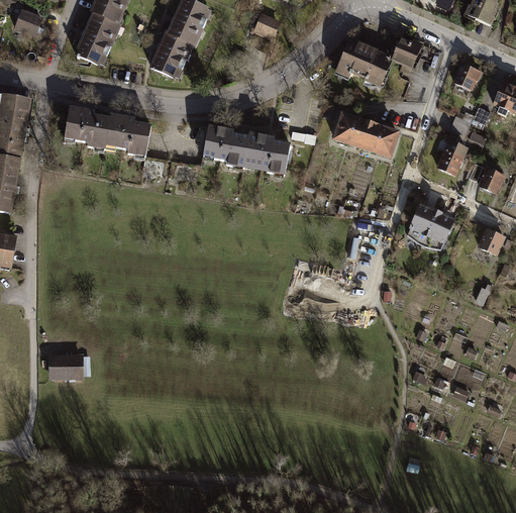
[(96,0),(92,10),(94,11),(113,19),(117,9),(122,11),(127,0),(96,0)]
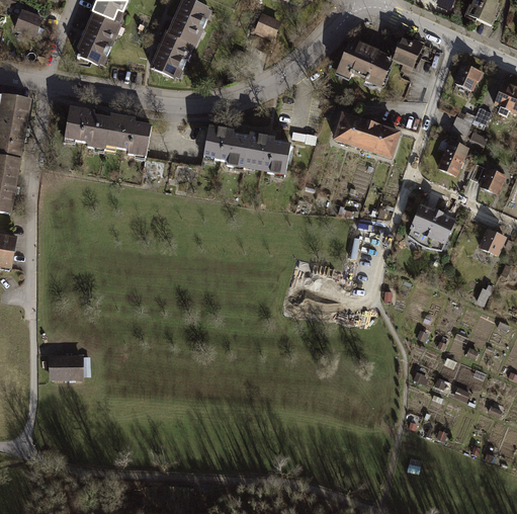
[(184,0),(170,31),(193,43),(196,44),(199,35),(194,33),(198,25),(202,27),(206,19),(202,17),(206,7),(191,0),(184,0)]
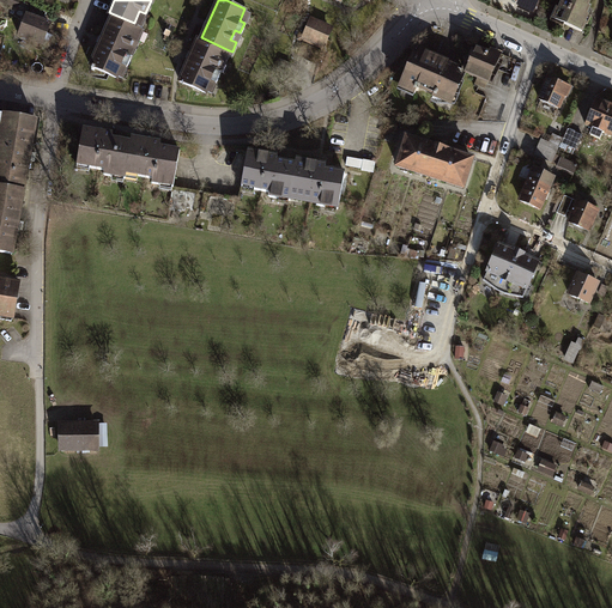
[(562,0),(555,17),(582,29),(586,20),(583,20),(587,12),(586,12),(588,5),(587,4),(588,0),(562,0)]
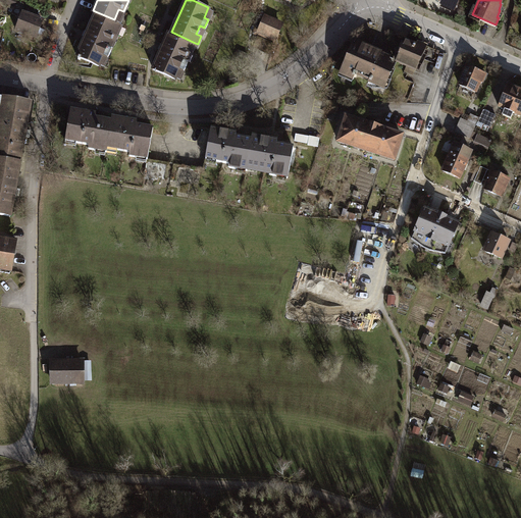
[(42,16),(22,9),(15,27),(36,34),(42,16)]
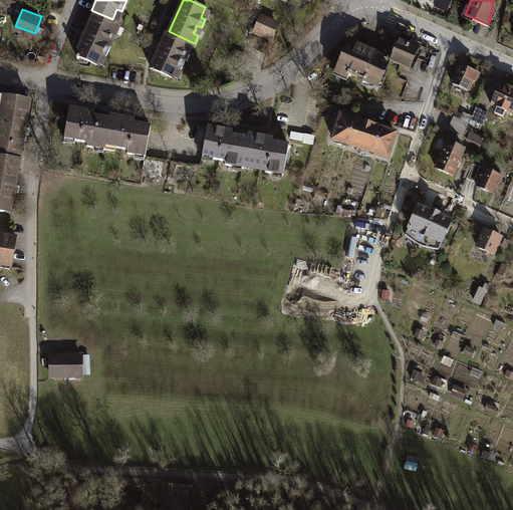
[(93,11),(75,53),(96,62),(100,51),(105,53),(115,32),(110,30),(115,20),(112,19),(93,11)]
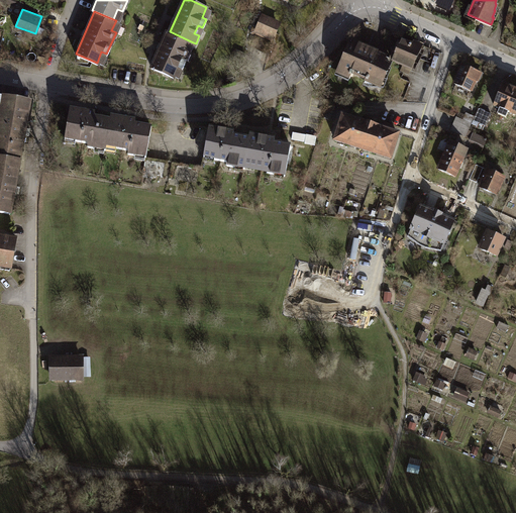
[(278,21),(263,15),(259,23),(253,21),(249,29),(275,40),(279,31),(275,29),(278,21)]
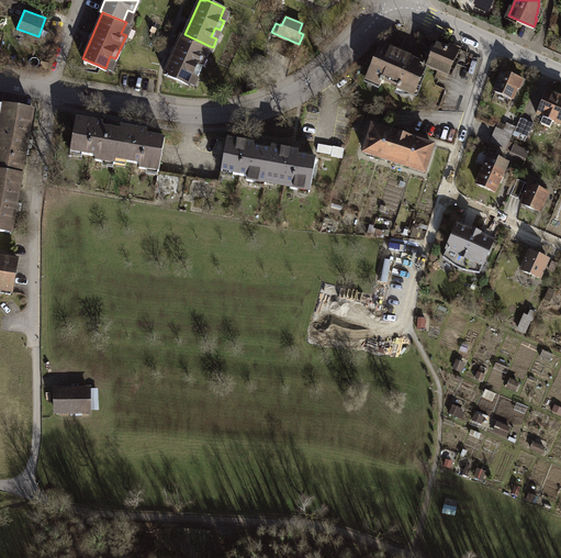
[(181,33),(164,71),(188,82),(192,71),(198,74),(202,64),(197,62),(201,52),(206,54),(210,46),(184,34),(181,33)]
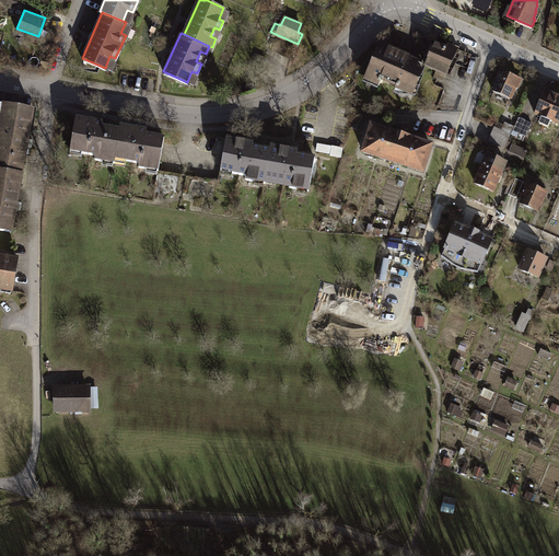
[(395,44),(382,37),(364,73),(377,80),(380,76),(408,90),(411,89),(423,62),(396,48),(395,44)]
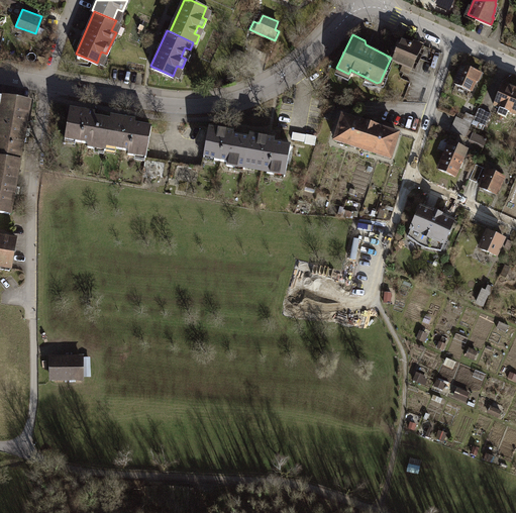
[(422,45),(402,35),(399,41),(396,40),(394,43),(390,41),(388,46),(395,49),(391,58),(412,67),(422,45)]
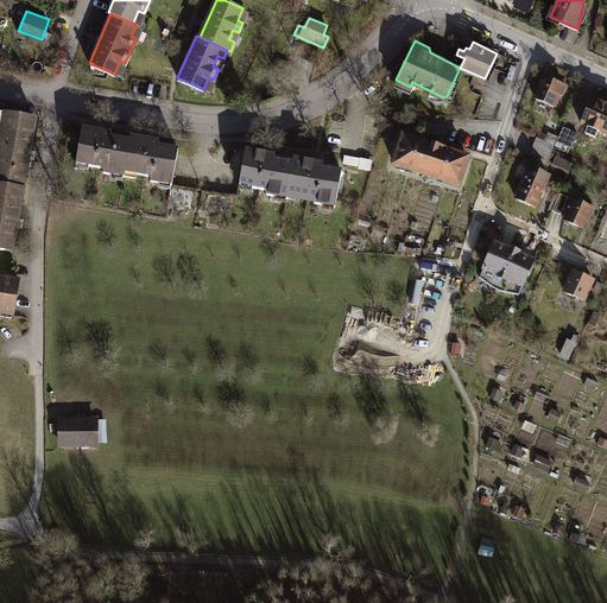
[(566,83),(543,74),(535,94),(555,102),(558,91),(561,93),(566,83)]
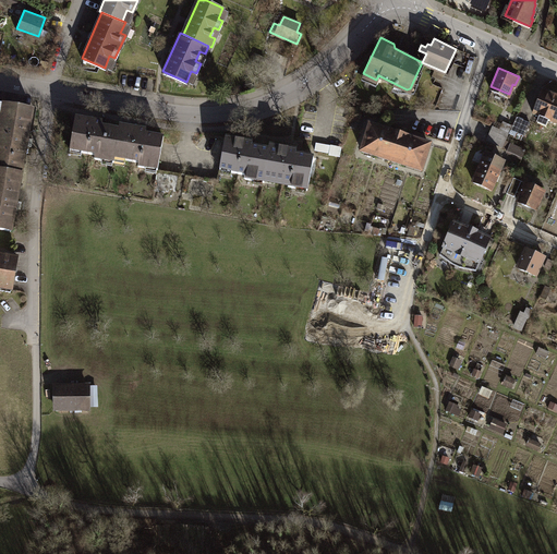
[(556,117),(556,93),(543,87),(533,110),(540,113),(537,119),(545,123),(548,117),(556,120),(556,117)]
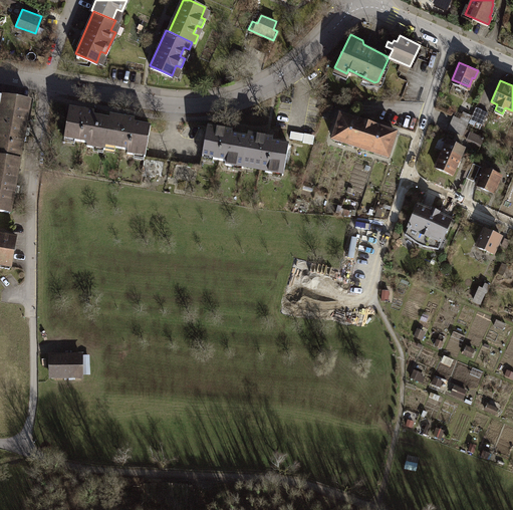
[(3,93),(0,111),(0,153),(19,157),(29,97),(3,93)]
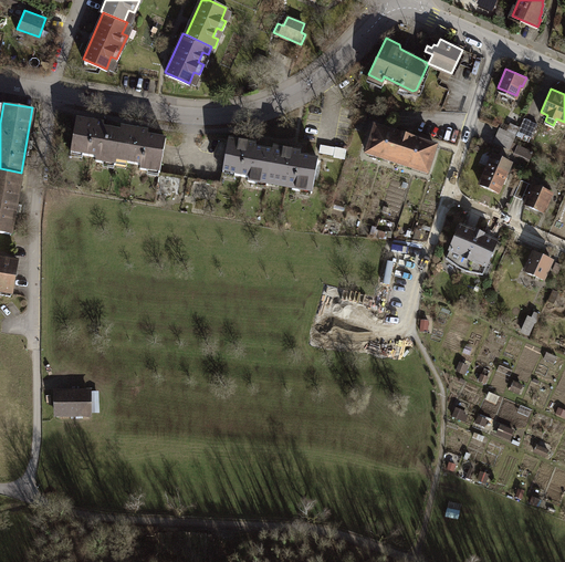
[(524,115),(518,128),(532,135),(537,122),(524,115)]
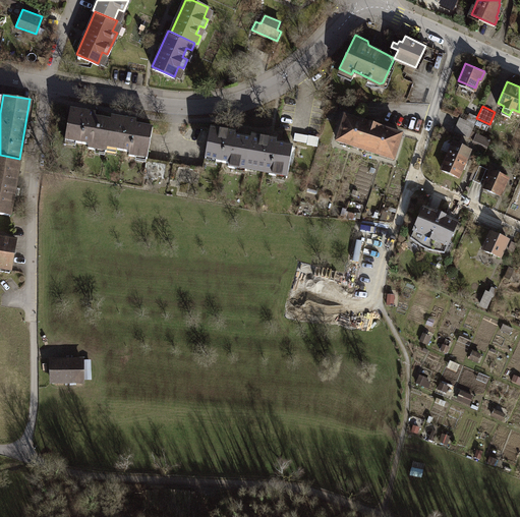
[(98,111),(76,108),(70,144),(92,147),(92,149),(101,151),(102,148),(114,150),(119,119),(97,115),(98,111)]
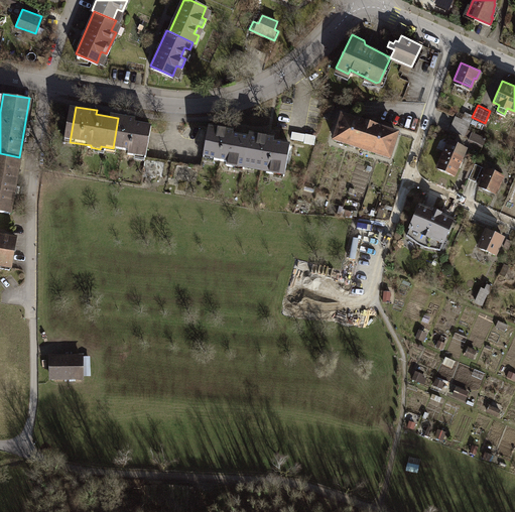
[(140,117),(118,114),(118,118),(113,148),(136,152),(135,154),(143,156),(143,153),(155,155),(160,124),(139,121),(140,117)]
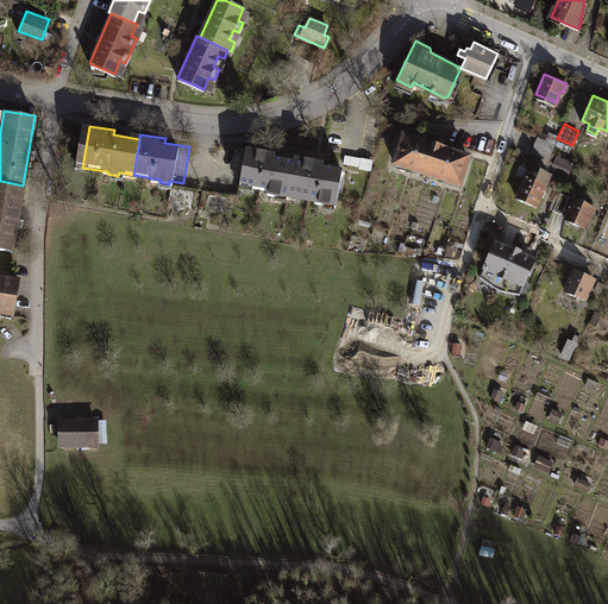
[(437,146),(402,134),(393,163),(427,175),(437,146)]
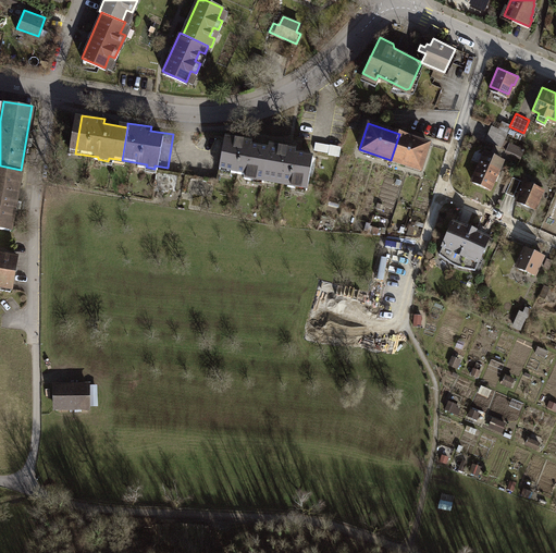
[(489,131),(504,137),(507,130),(492,123),(489,131)]
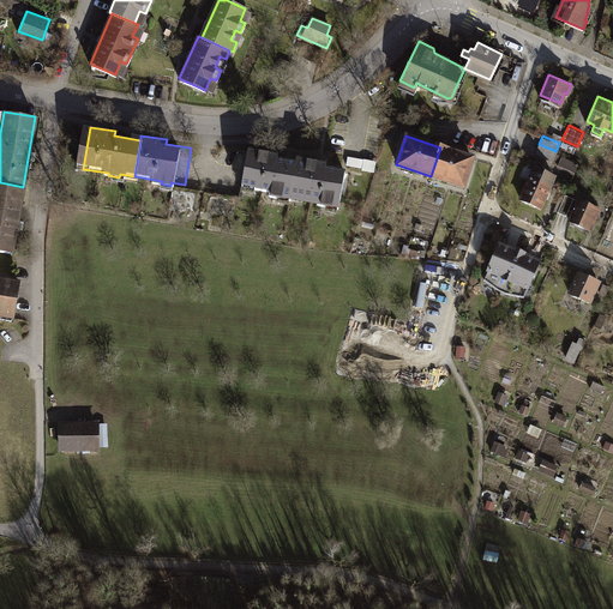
[(553,158),(556,151),(539,144),(535,151),(553,158)]
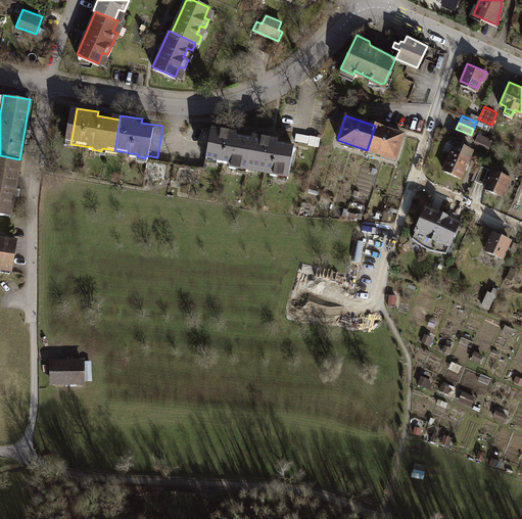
[(232,129),(210,126),(205,160),(227,164),(226,167),(236,169),(236,166),(248,168),(253,137),(232,133),(232,129)]
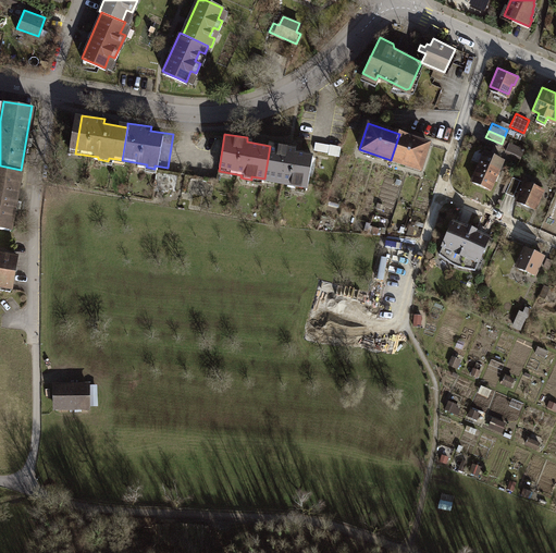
[(431,144),(399,134),(391,160),(422,171),(431,144)]
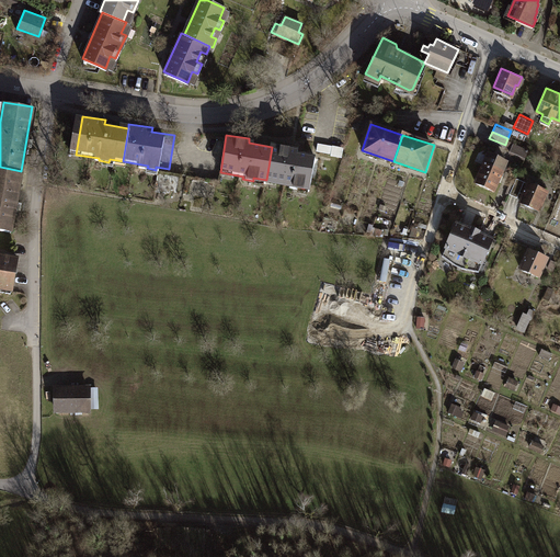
[(529,147),(513,140),(509,151),(525,158),(529,147)]
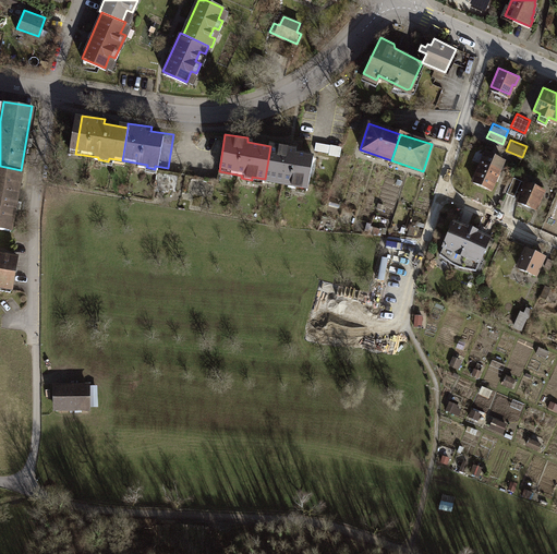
[(294,145),(271,142),(270,146),(265,179),(290,183),(290,185),(298,188),(299,184),(311,187),(316,153),(293,149),(294,145)]
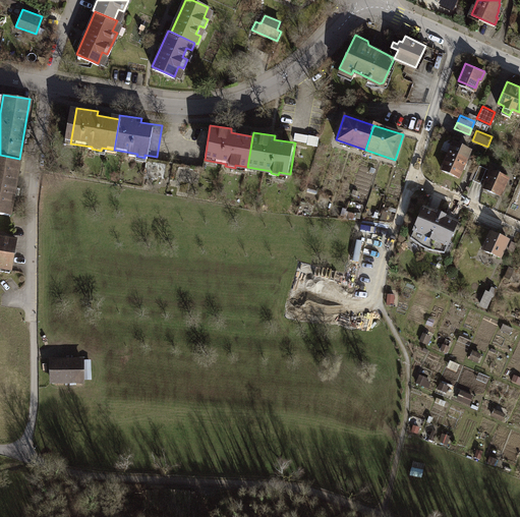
[(470,148),(454,140),(442,168),(458,175),(470,148)]
